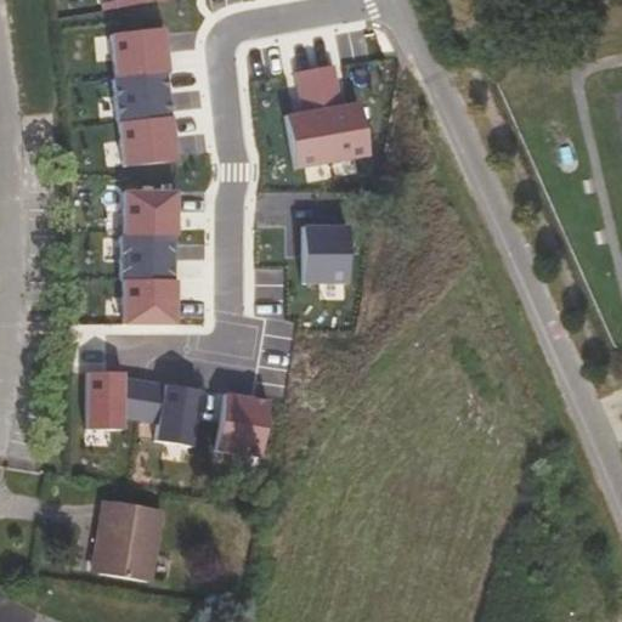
[(287,114),(297,169),(369,154),(361,101),(344,105),(335,63),(297,71),(303,109),(287,114)]
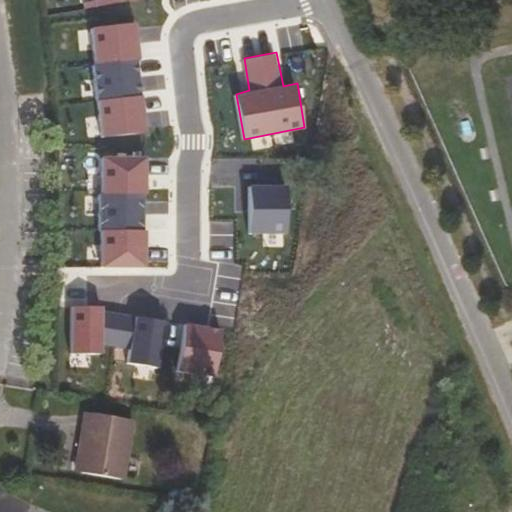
[(146,157),(101,156),(102,267),(148,268),(146,157)]
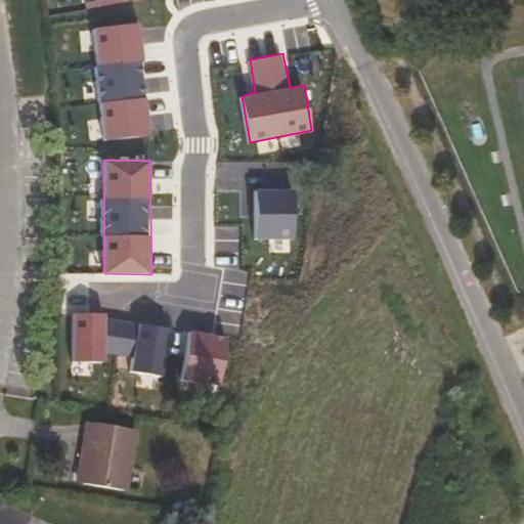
[(105,316),(73,315),(74,361),(105,364),(104,350),(132,356),(132,373),(162,377),(170,328),(105,316)]
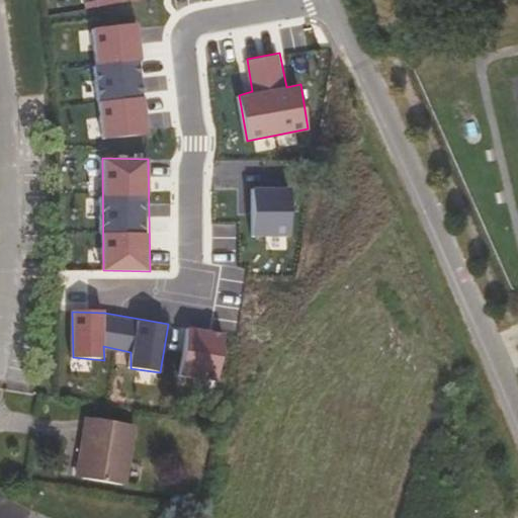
[(226,335),(187,327),(180,375),(218,382),(226,335)]
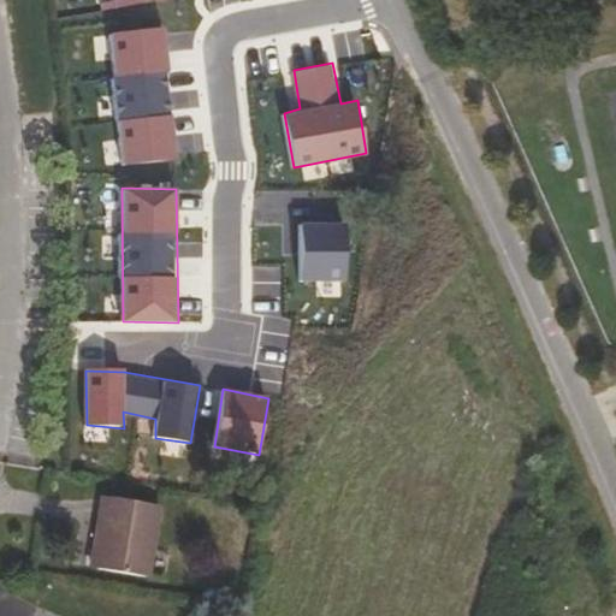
[(148,579),(159,507),(102,498),(92,569),(148,579)]
